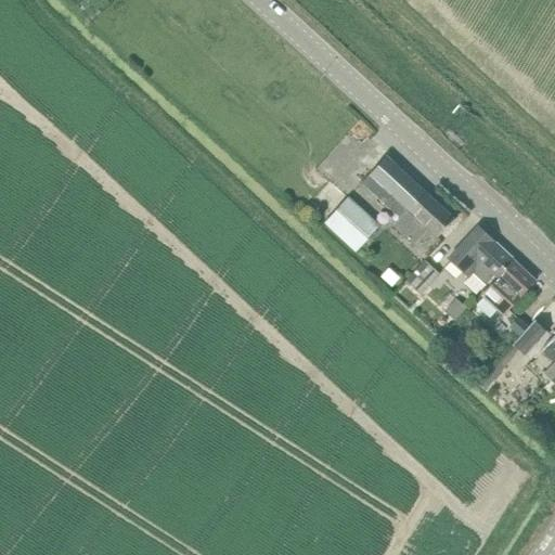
[(363,151),(346,151),(346,172),(363,172),(363,151)]
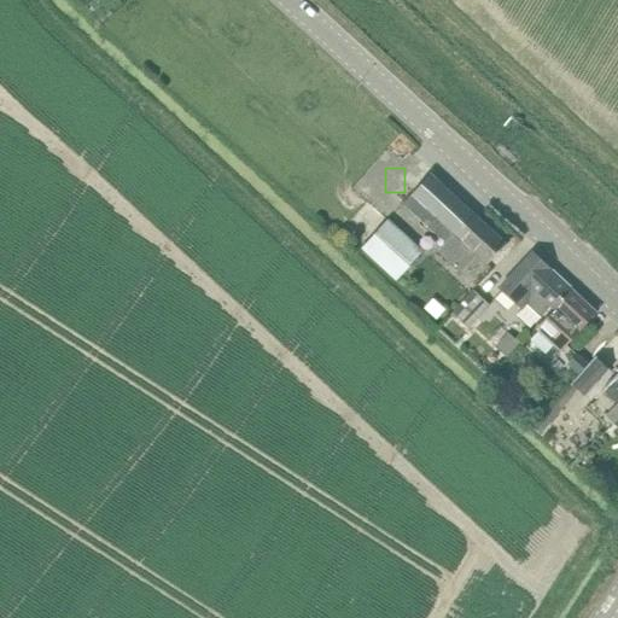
[(488,266),(507,245),(430,175),(403,204),(445,243),(436,252),(460,275),(468,268),(478,256),(488,266)]
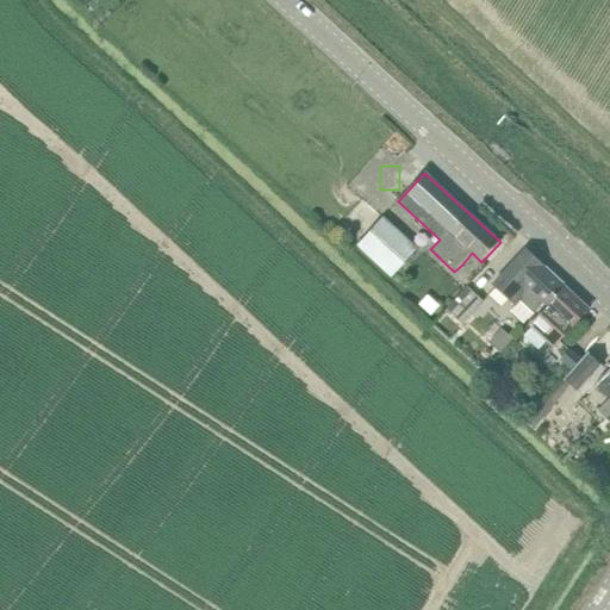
[(388,278),(418,248),(385,216),(356,246),(388,278)]
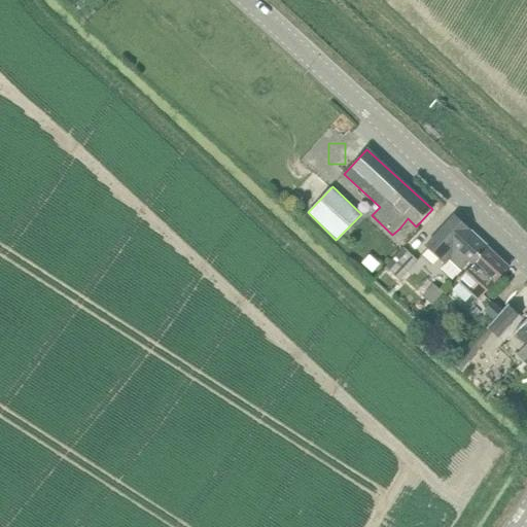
[(470,266),(487,248),(453,216),(425,248),(444,265),(456,276),(468,264),(470,266)]
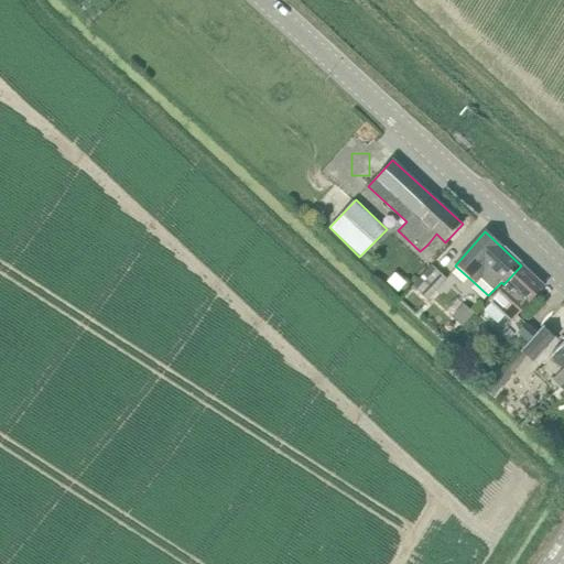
[(512,320),(529,302),(544,286),(521,266),(503,284),(507,288),(485,312),(497,324),(507,314),(512,320)]
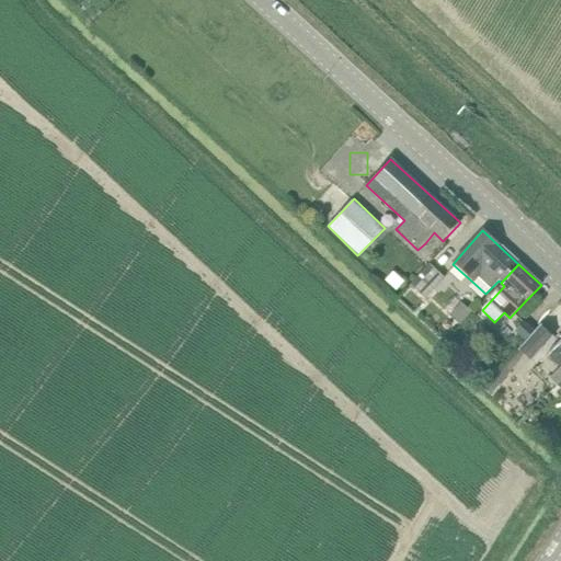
[(410,268),(401,278),(414,289),(423,279),(410,268)]
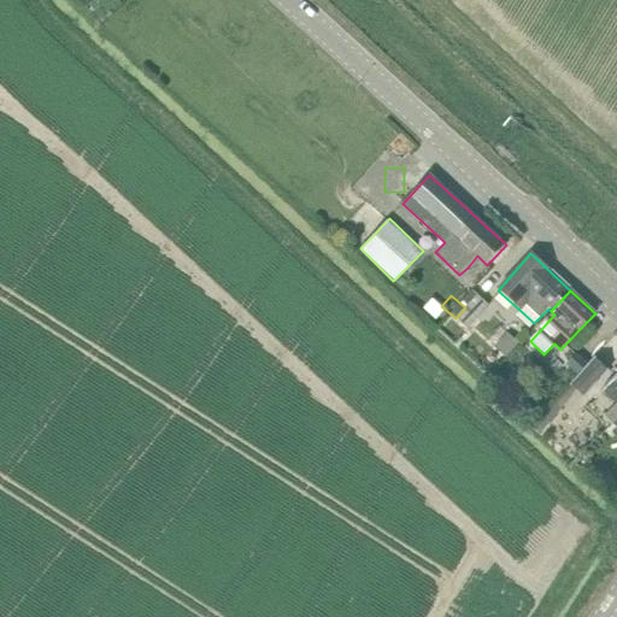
[(470,327),(489,306),(477,297),(459,317),(470,327)]
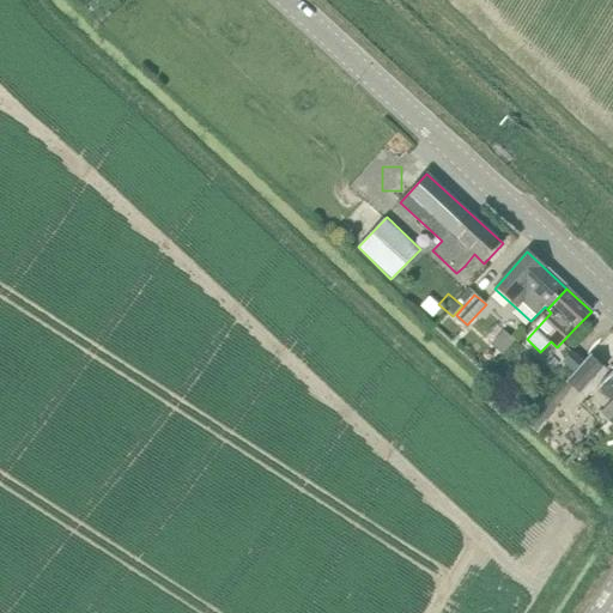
[(580,395),(605,368),(590,354),(565,381),(580,395)]
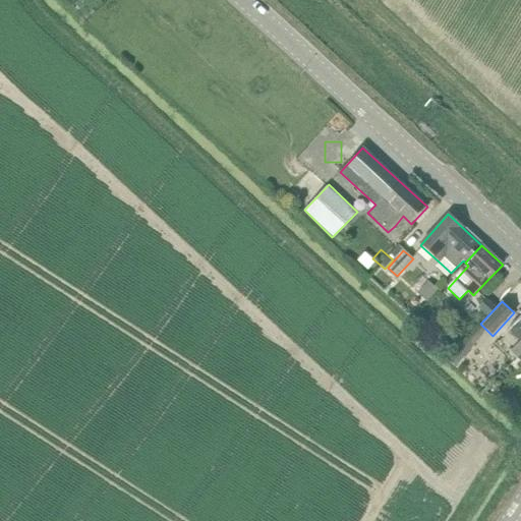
[(520,352),(520,314),(508,329),(520,341),(512,351),(517,356),(520,352)]
